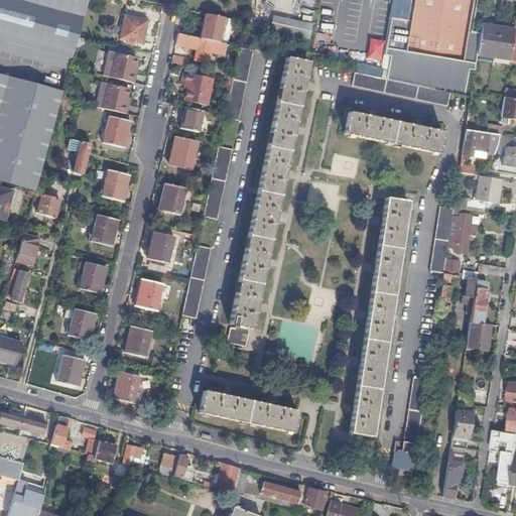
[(0,0),(0,35),(74,55),(75,47),(78,38),(88,0),(0,0)]
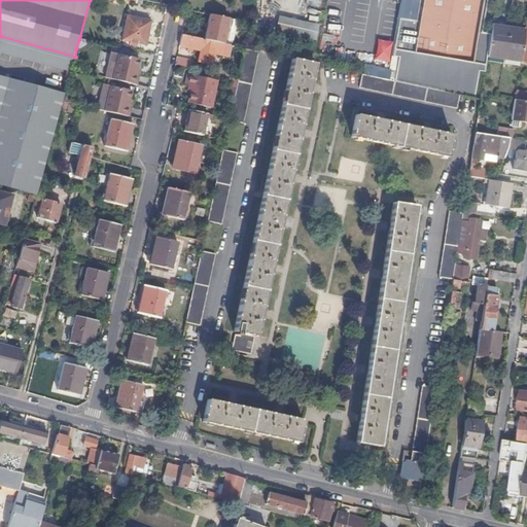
[(390,80),(458,95),(469,98),(472,79),(479,80),(482,56),(486,34),(477,32),(482,0),(414,0),(410,23),(393,20),(387,56),(394,57),(390,80)]
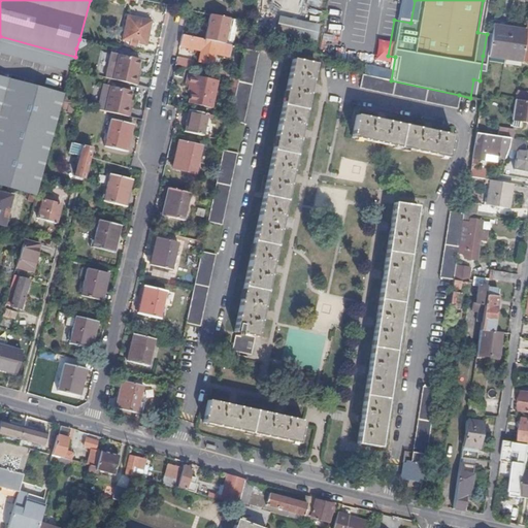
[(320,25),(279,17),(276,32),(317,40),(320,25)]
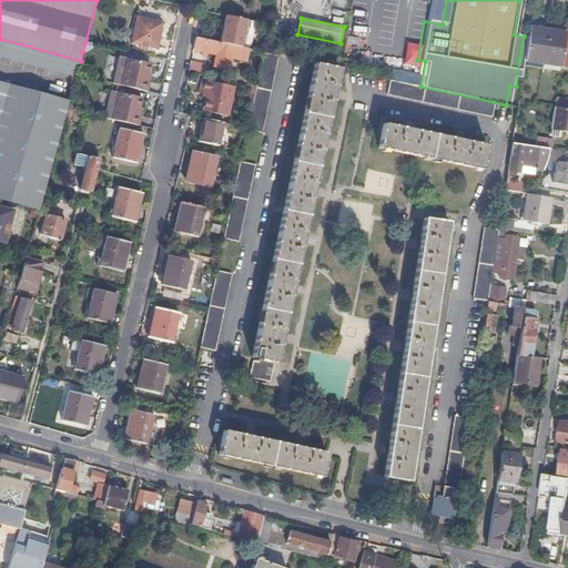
[(163,24),(138,19),(132,43),(158,50),(163,24)]
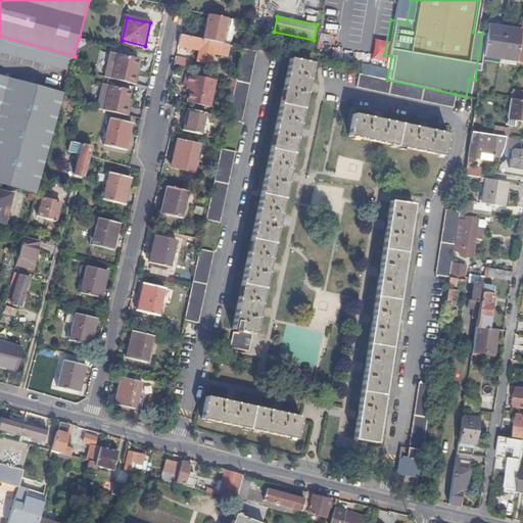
[(517,30),(512,60),(522,61),(522,19),(518,19),(517,30)]
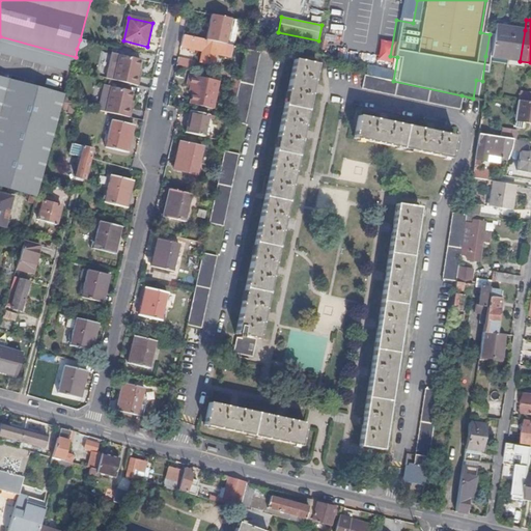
[(491,26),(490,34),(485,56),(520,61),(525,30),(491,26)]
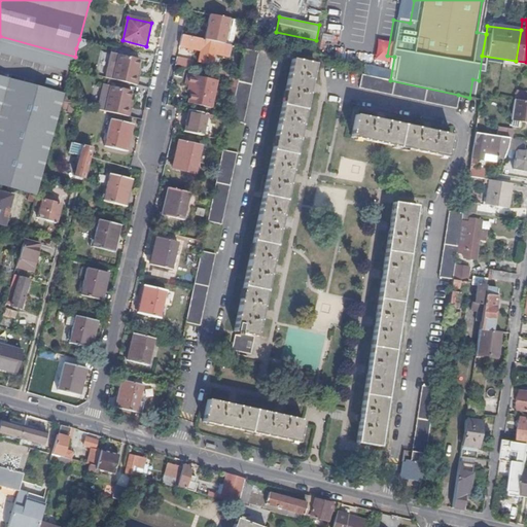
[(0,44),(72,64),(75,57),(0,36),(0,44)]
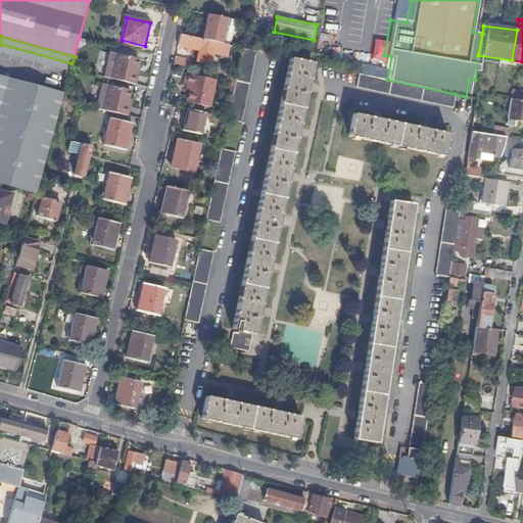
[(230,46),(181,36),(178,47),(228,57),(230,46)]
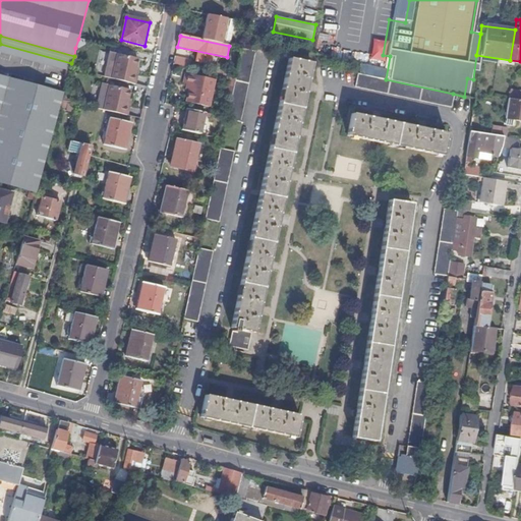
[(88,41),(78,39),(75,48),(79,49),(87,45),(88,41)]
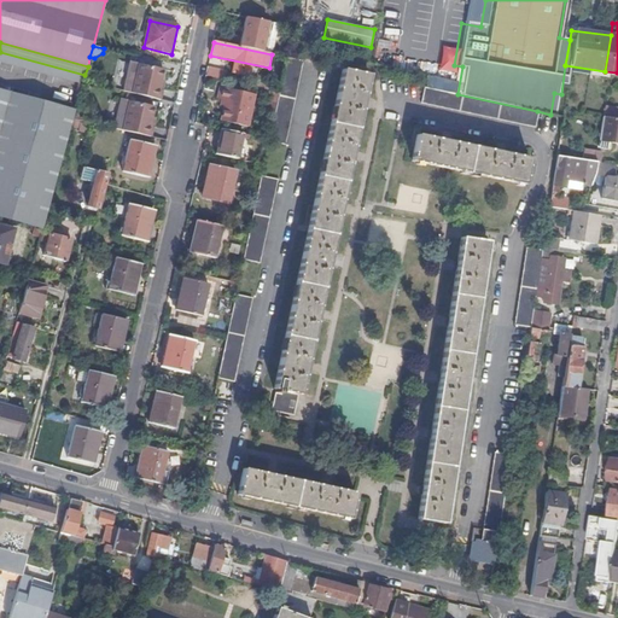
[(0,63),(82,86),(82,83),(85,75),(0,52),(0,63)]
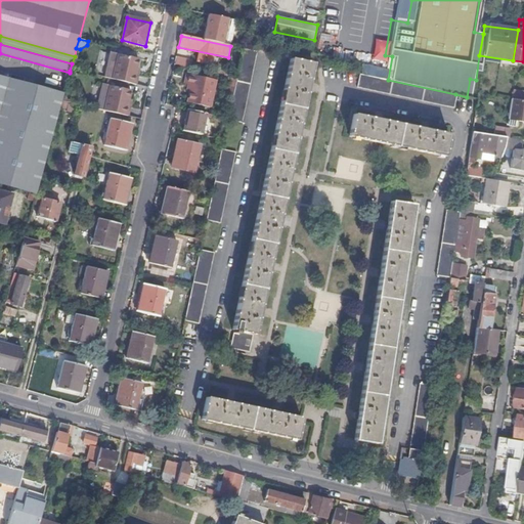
[(258,52),(244,49),(237,79),(233,98),(228,119),(228,121),(243,124),(258,52)]
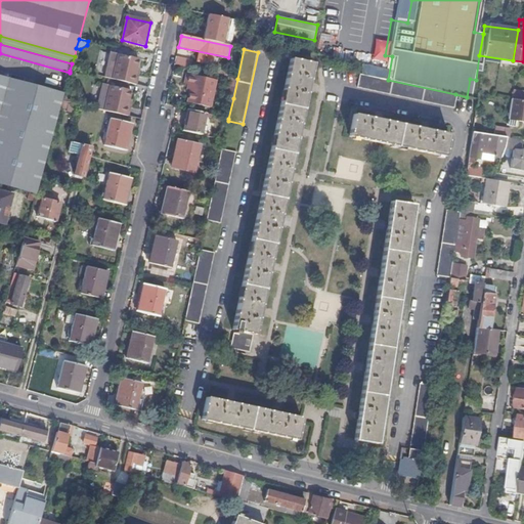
[(118,55),(112,80),(136,86),(138,77),(136,76),(137,69),(139,59),(118,55)]
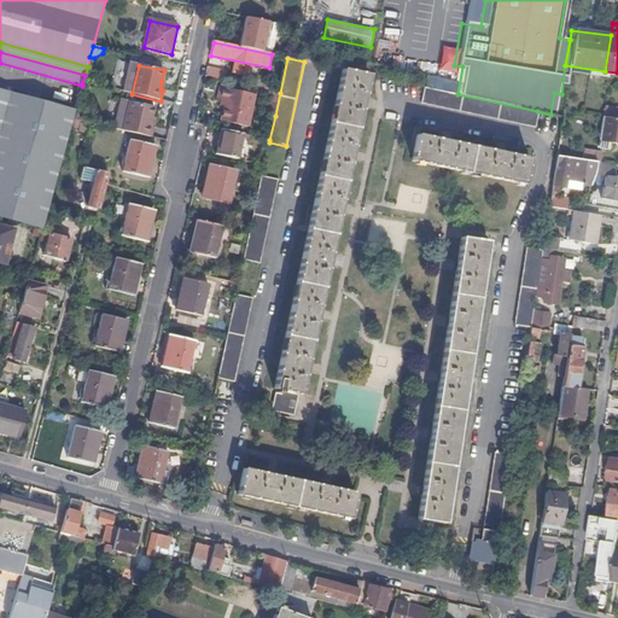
[(221,71),(208,68),(207,77),(220,81),(221,71)]
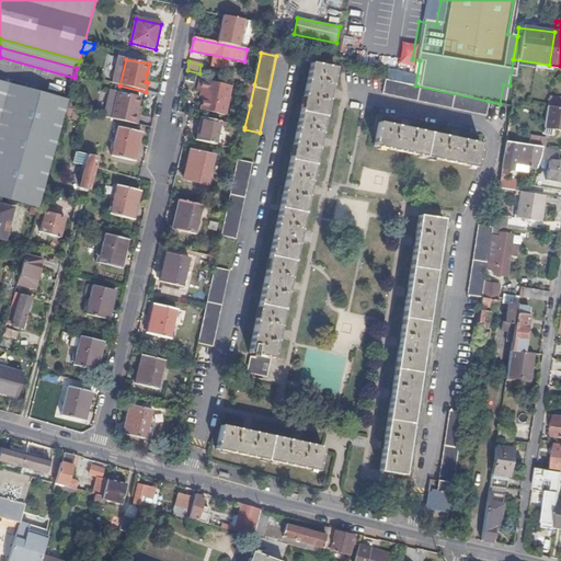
[(324,88),(329,67),(305,61),(284,160),(263,251),(242,352),(243,353),(239,371),(260,376),(264,357),(266,357),(271,335),(272,336),(272,333),(273,330),(272,330),(281,287),(282,287),(283,284),(284,281),(283,281),(292,239),(293,239),(293,236),(294,233),(293,233),(302,191),(304,191),(304,187),(305,185),(304,184),(312,142),(313,142),(315,139),(315,136),(313,136),(323,94),(324,94),(324,92),(325,89),(324,88)]
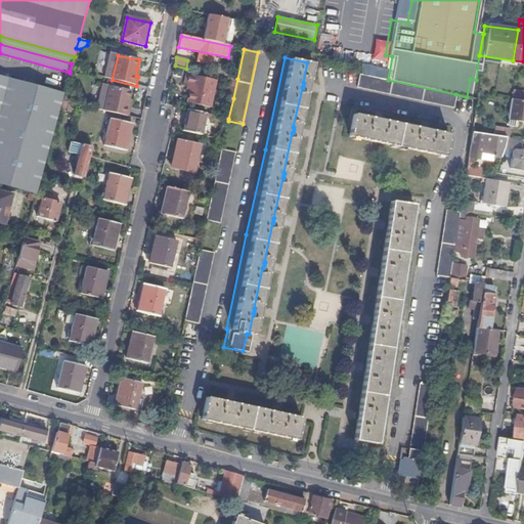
[(388,80),(355,74),(353,87),(449,107),(451,99),(454,100),(455,94),(388,80)]
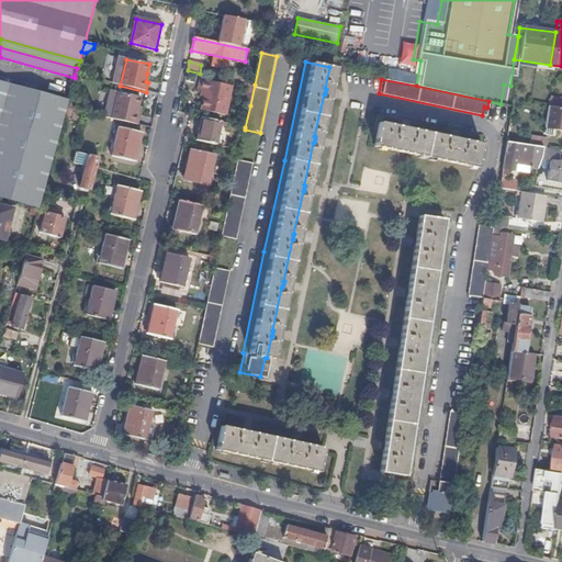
[(205,99),(203,98),(201,111),(225,116),(231,87),(200,80),(198,91),(202,92),(206,93),(205,99)]
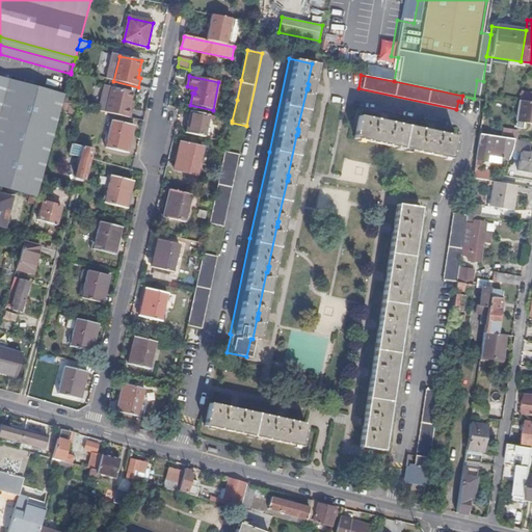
[(237,100),(241,80),(233,78),(230,98),(237,100)]
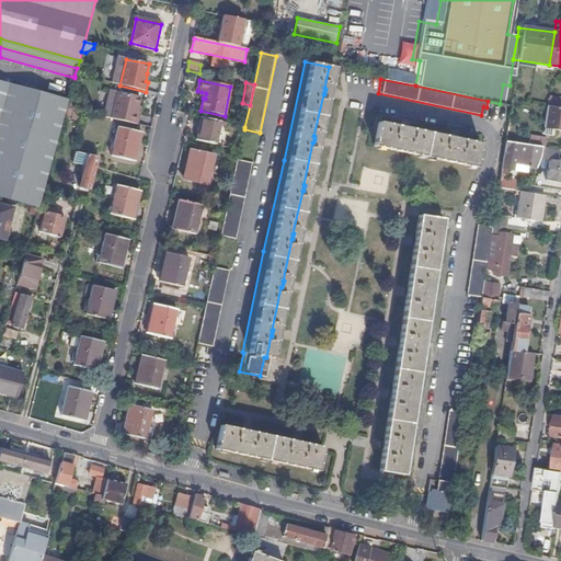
[(66,109),(68,103),(0,83),(0,197),(38,208),(66,109)]
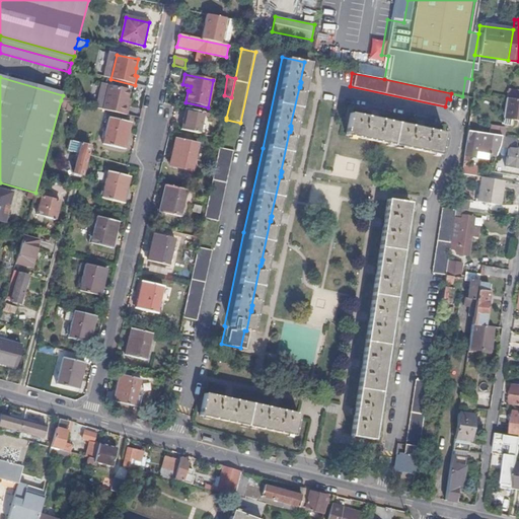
[(109,85),(104,110),(127,116),(129,106),(127,106),(128,99),(130,90),(109,85)]
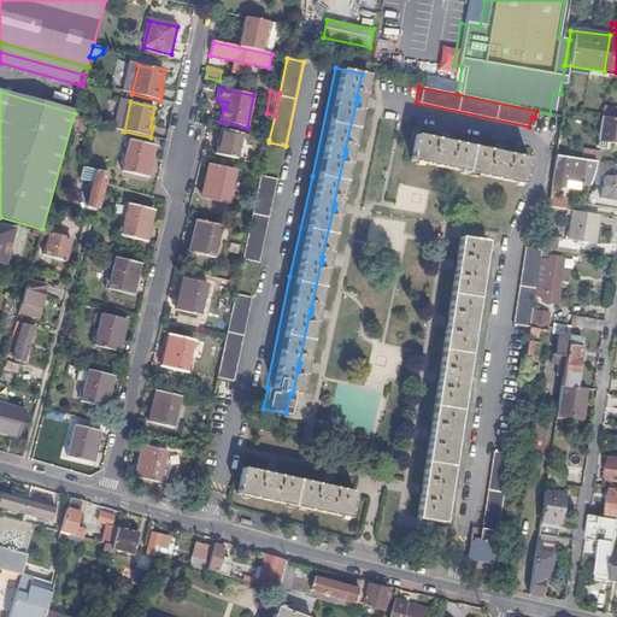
[(616,110),(605,109),(604,118),(604,119),(616,121),(616,110)]
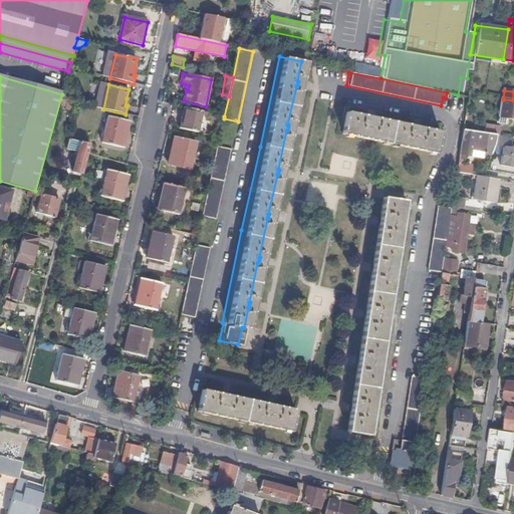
[(71,96),(62,94),(60,99),(70,102),(71,96)]
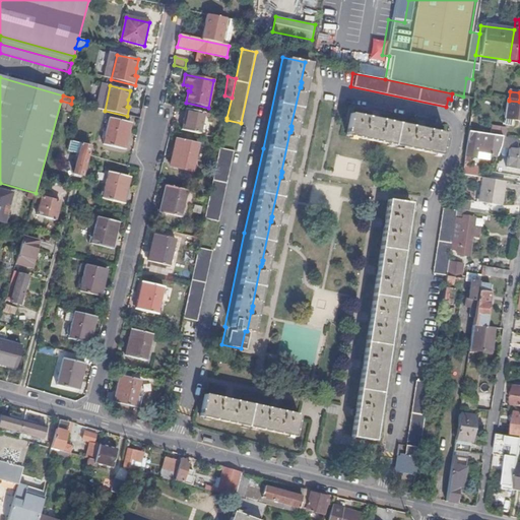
[(519,102),(509,101),(505,124),(511,126),(511,121),(519,121),(519,102)]
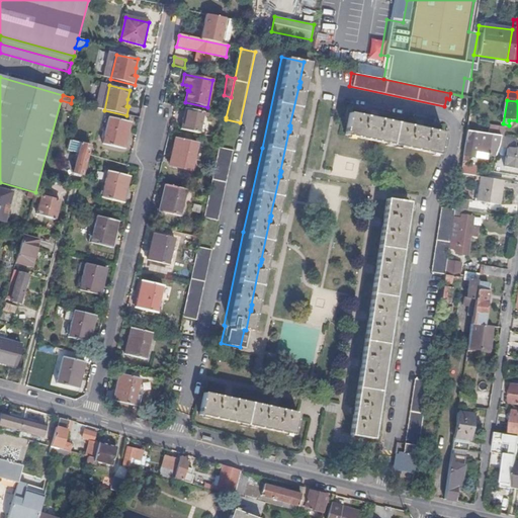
[(203,112),(188,109),(183,131),(198,135),(203,112)]
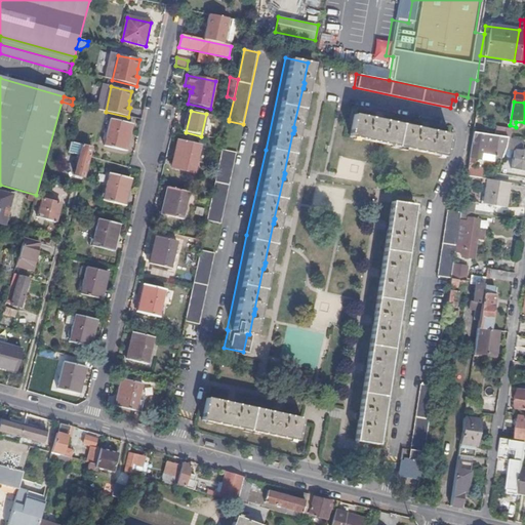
[(376,120),(356,115),(351,137),(446,158),(450,135),(430,131),(430,129),(427,129),(425,128),(423,130),(382,121),(382,120),(379,119),(377,119),(376,120)]
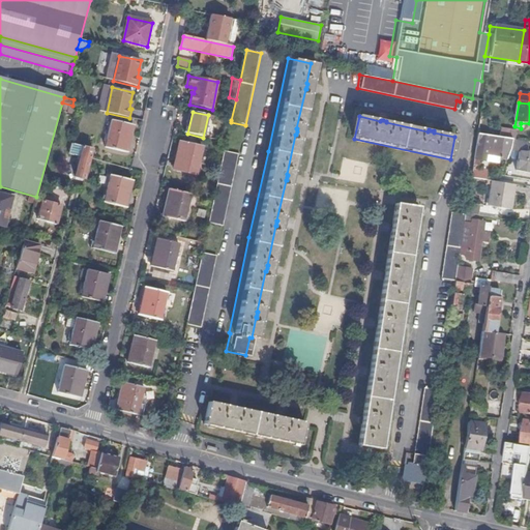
[(133,125),(121,122),(112,120),(106,148),(125,152),(128,142),(133,125)]
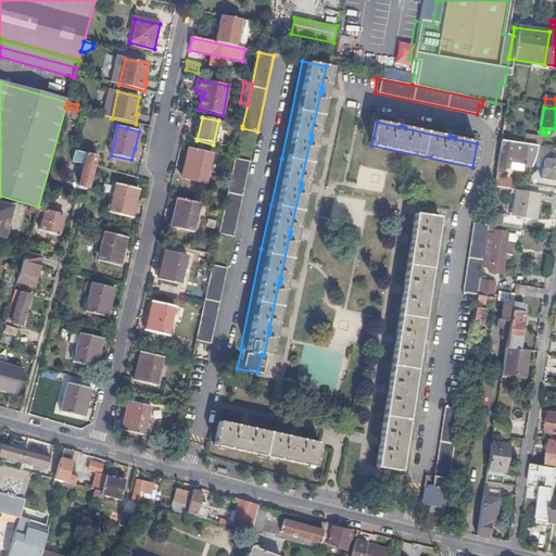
[(526,135),(525,144),(538,147),(540,137),(526,135)]
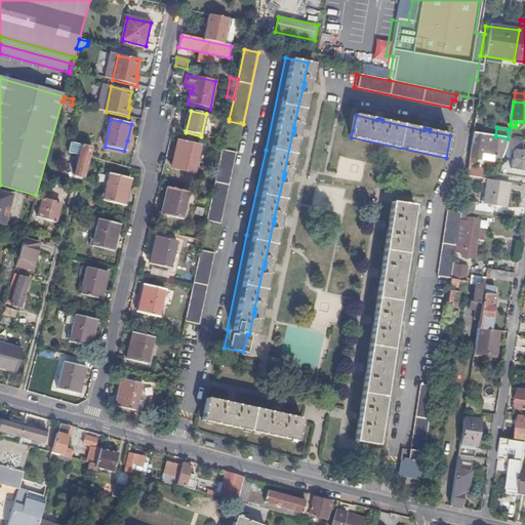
[(495,136),(475,133),(471,158),(476,159),(476,157),(482,158),(483,154),(484,148),(497,150),(496,156),(496,158),(503,159),(507,149),(516,151),(513,169),(524,170),(524,152),(522,152),(523,142),(511,139),(508,138),(495,136)]
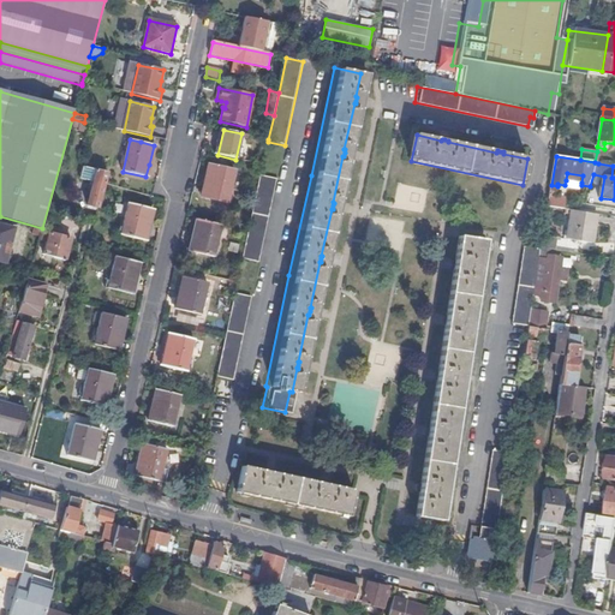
[(106,184),(108,173),(79,165),(78,169),(82,171),(81,174),(95,178),(88,206),(99,208),(106,184)]
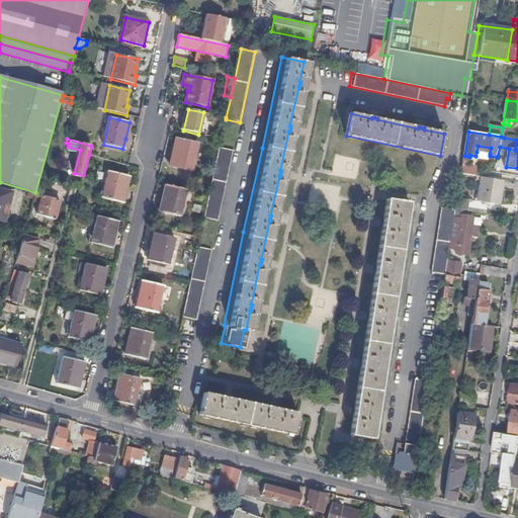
[(178,139),(174,155),(172,166),(191,171),(198,144),(189,142),(178,139)]
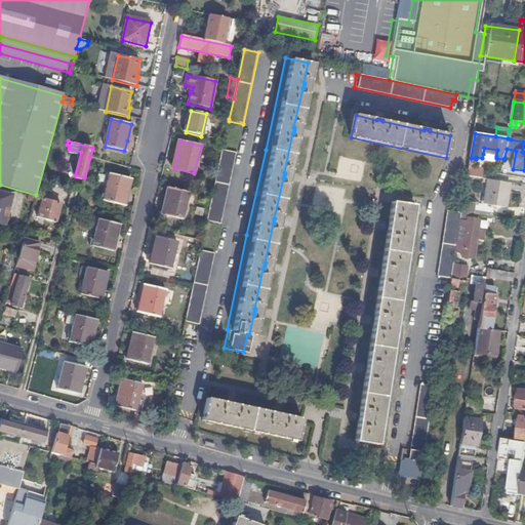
[(484,148),(483,154),(496,156),(497,150),(484,148)]
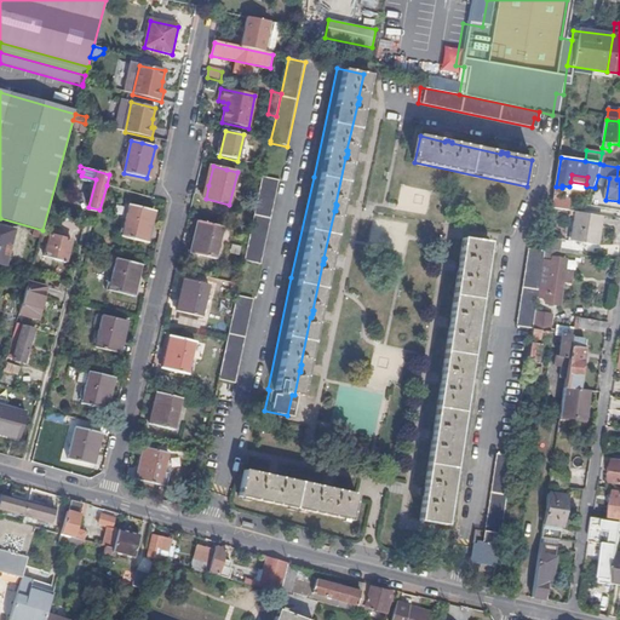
[(280,181),(263,178),(252,227),(245,262),(262,265),(280,181)]
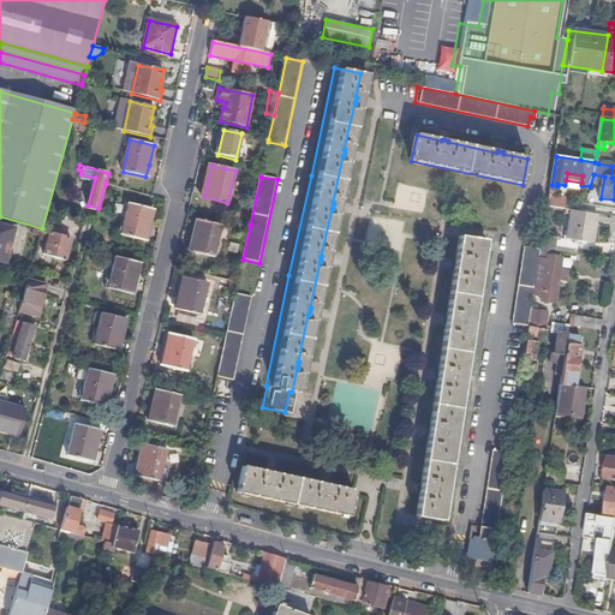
[(563,199),(549,197),(548,208),(562,210),(563,199)]
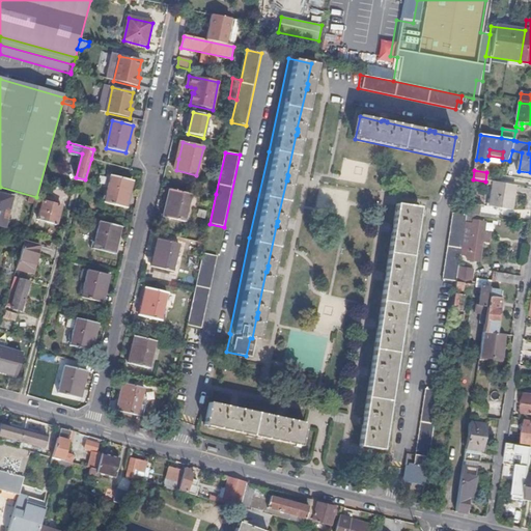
[(131,180),(119,177),(111,175),(104,203),(124,208),(127,196),(131,180)]
